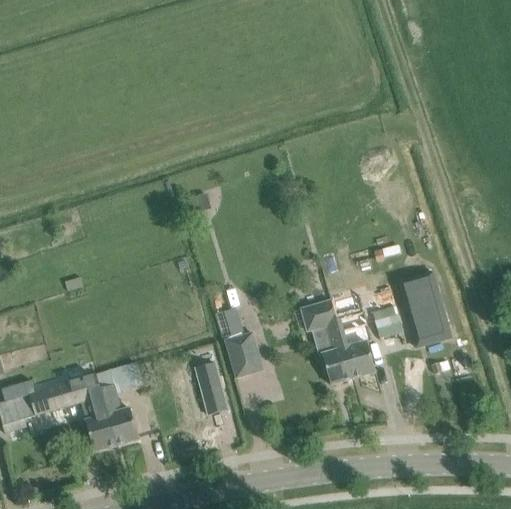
[(195,212),(211,207),(207,192),(190,197),(195,212)]
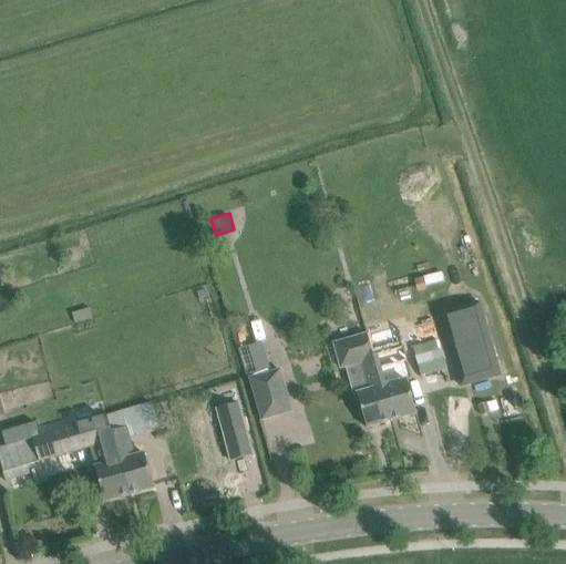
[(479,301),(441,311),(461,385),(500,373),(479,301)]
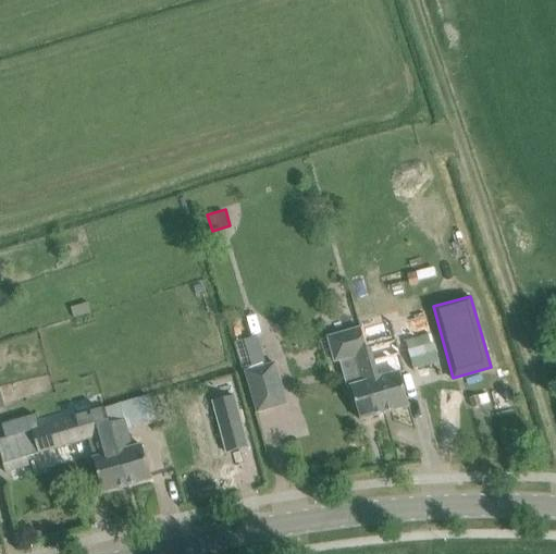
[(405,371),(390,318),(359,327),(384,411),(408,404),(399,372),(405,371)]
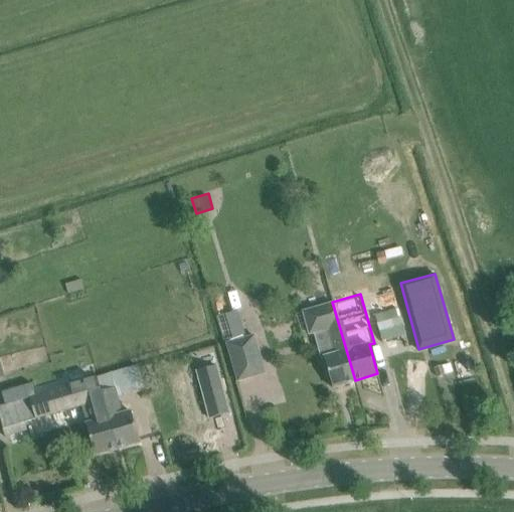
[(355,380),(332,302),(303,310),(309,333),(313,332),(320,358),(324,356),(332,386),(355,380)]
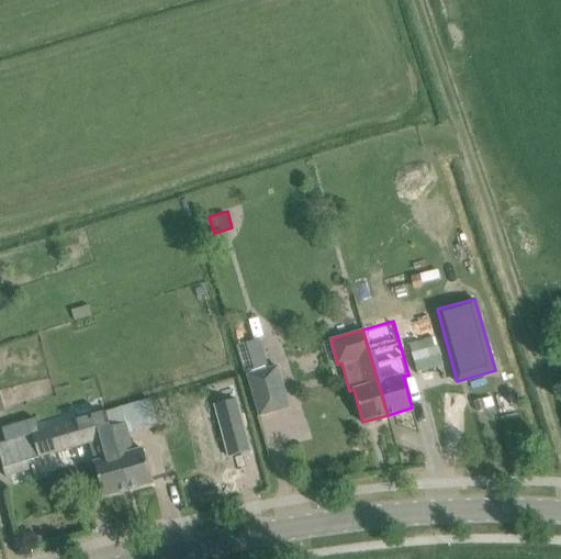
[(422,346),(411,349),(416,370),(442,362),(434,336),(421,339),(422,346)]
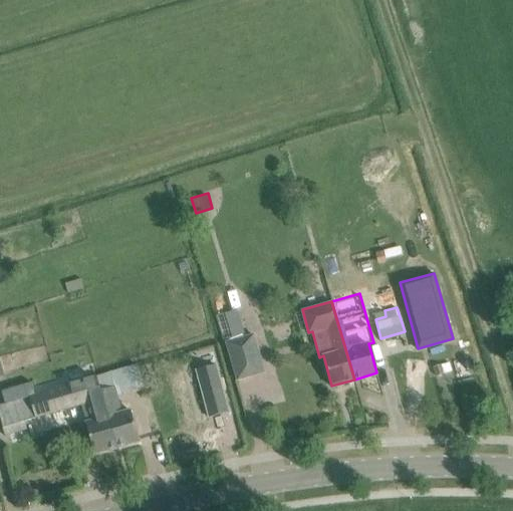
[(225,340),(237,378),(264,370),(253,332),(225,340)]
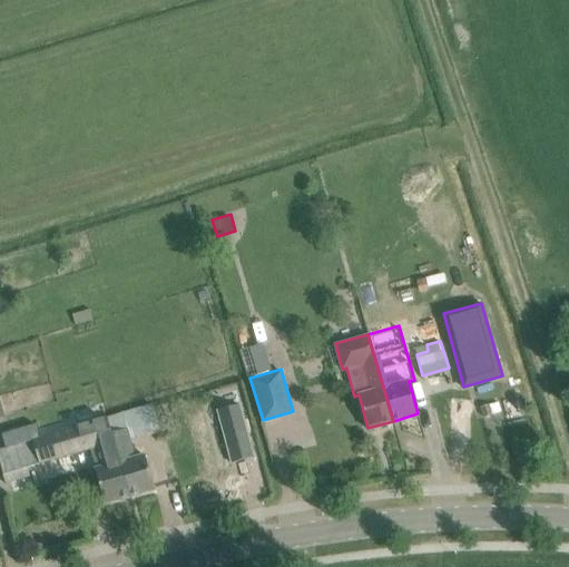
[(238,400),(217,406),(232,460),(253,455),(238,400)]
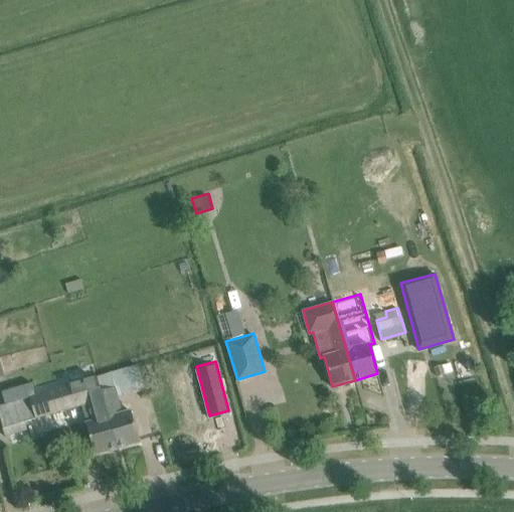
[(442,364),(435,366),(438,374),(444,372),(442,364)]
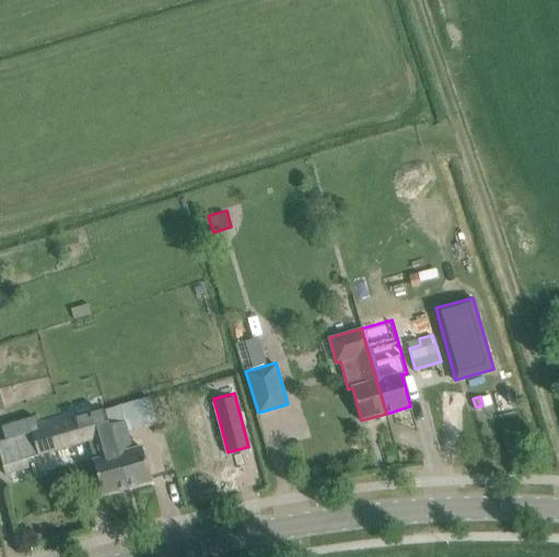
[(149,397),(105,409),(127,487),(151,479),(142,445),(132,449),(126,428),(155,419),(149,397)]
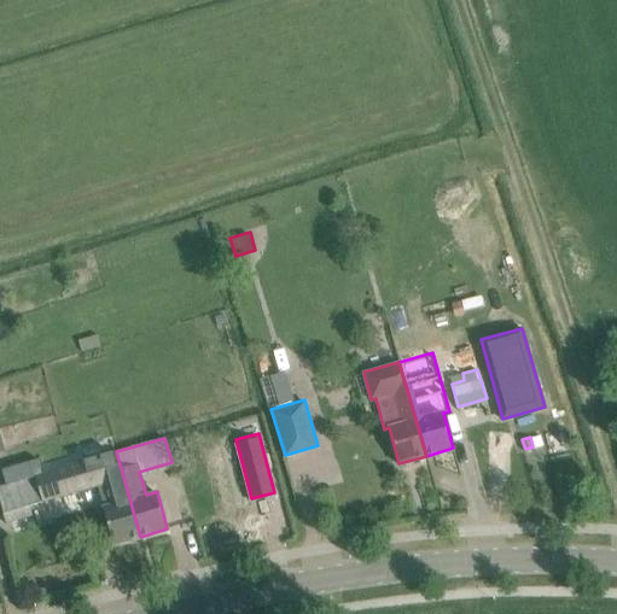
[(114,544),(140,537),(116,451),(115,449),(111,449),(112,452),(99,456),(99,452),(95,454),(97,457),(83,461),(82,457),(52,467),(60,496),(108,483),(114,503),(103,507),(114,544)]
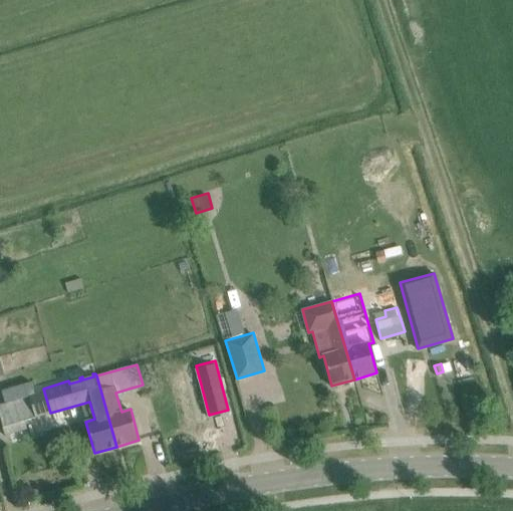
[(35,409),(31,395),(0,403),(0,419),(2,426),(4,434),(26,427),(24,420),(37,417),(35,409)]
